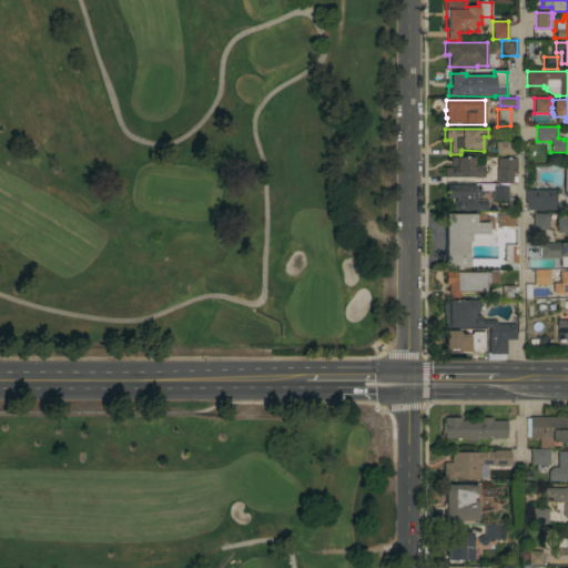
[(496,154),(496,142),(515,142),(515,154),(496,154)]
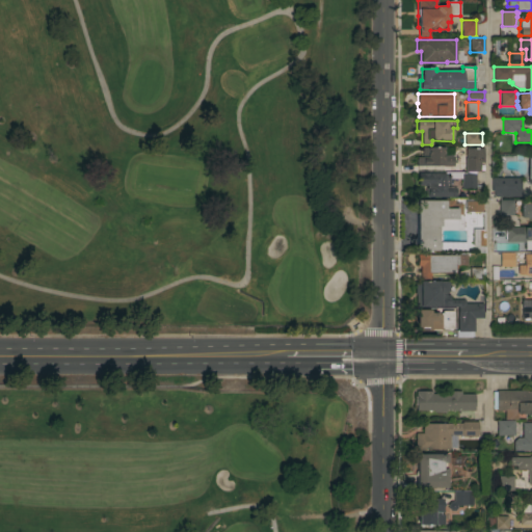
[(417,166),(417,157),(422,157),(423,148),(444,148),(444,156),(454,156),(454,167),(417,166)]
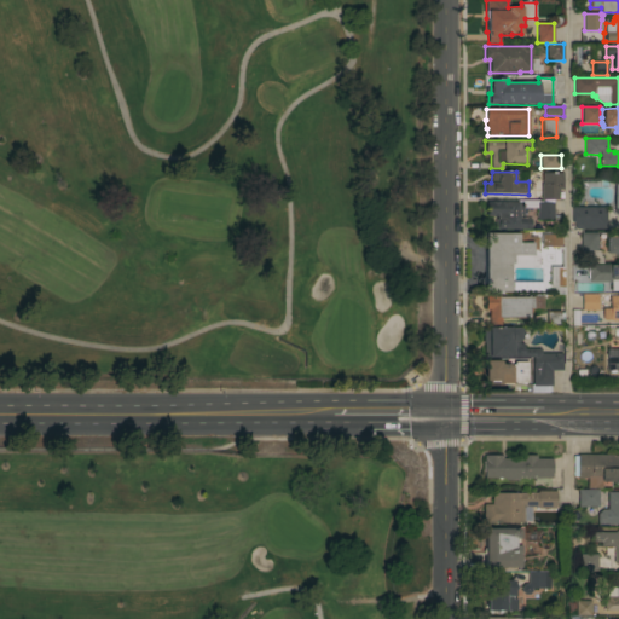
[(542,184),(543,184),(543,173),(563,173),(563,190),(559,190),(559,192),(562,192),(562,198),(559,198),(559,201),(542,201),(542,184)]
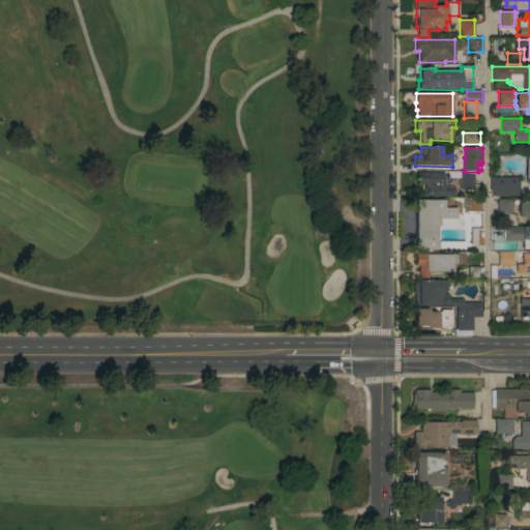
[(424,185),(419,185),(419,184),(415,184),(416,173),(419,173),(419,172),(425,172),(425,173),(443,173),(447,174),(447,177),(448,177),(448,186),(451,186),(451,187),(455,187),(454,197),(424,197),(424,185)]
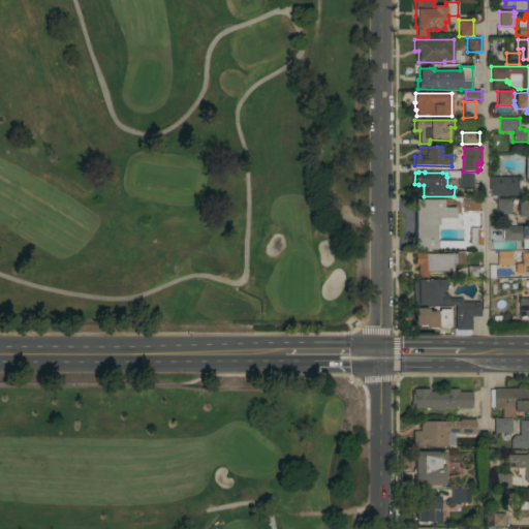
[(473,188),(459,188),(459,173),(473,173),(473,188)]
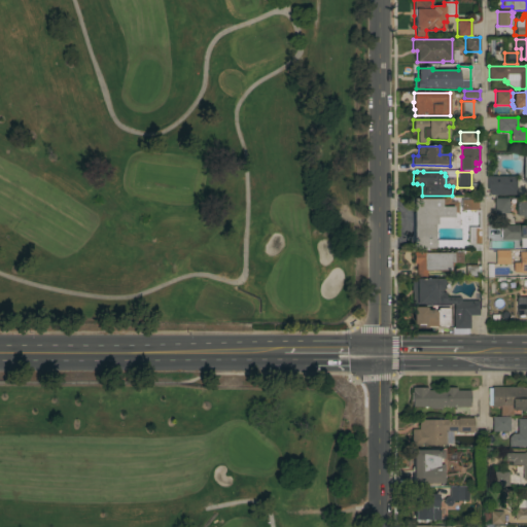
[(516,176),(516,196),(489,195),(489,189),(487,189),(487,176),(516,176)]
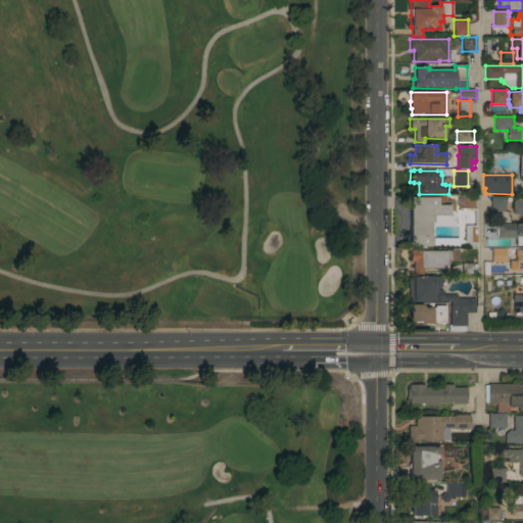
[(455,226),(430,226),(430,246),(409,246),(409,197),(446,197),(446,200),(455,200),(455,226)]
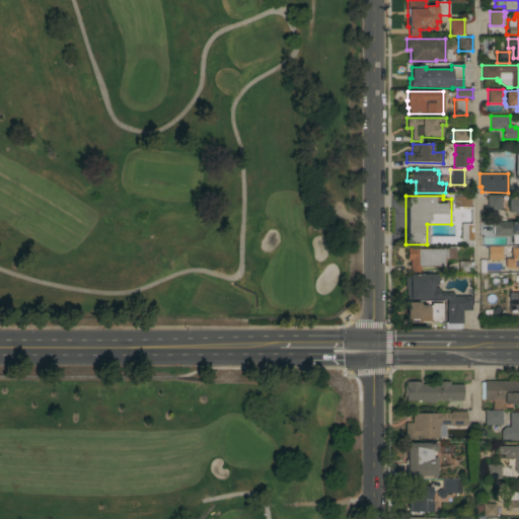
[(501,210),(487,210),(487,196),(501,196),(501,210)]
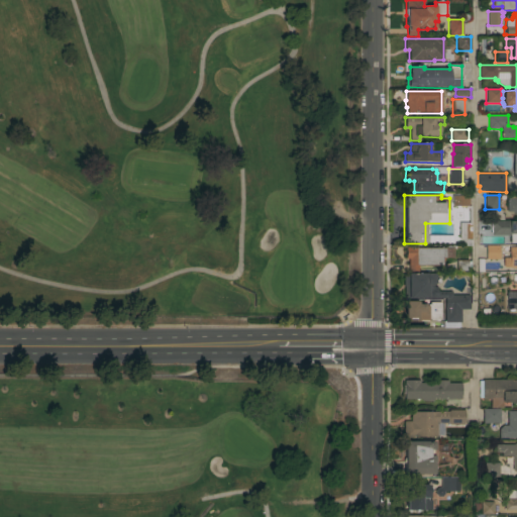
[(468,196),(468,206),(451,206),(451,196),(468,196)]
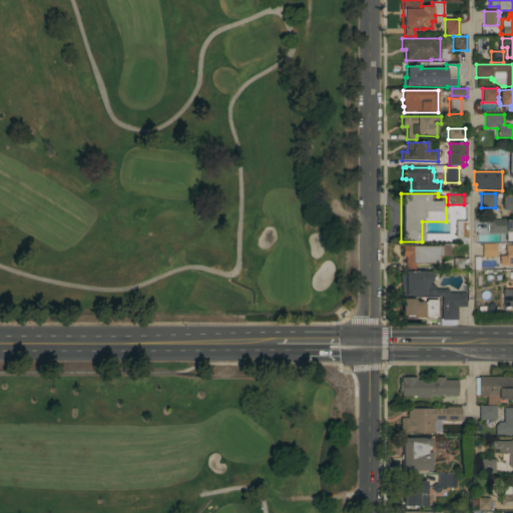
[(512,212),(510,212),(510,211),(508,211),(508,209),(502,209),(502,196),(512,196),(512,212)]
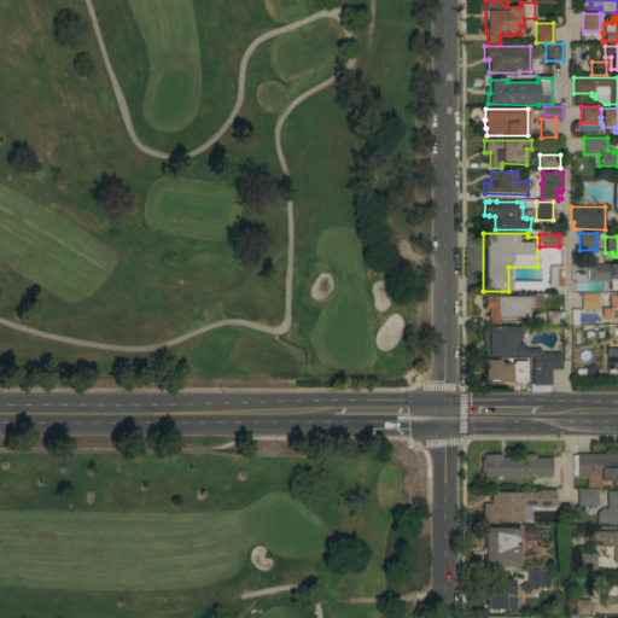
[(617,291),(610,291),(610,281),(588,281),(588,279),(587,279),(587,268),(588,268),(588,264),(617,264),(617,291)]
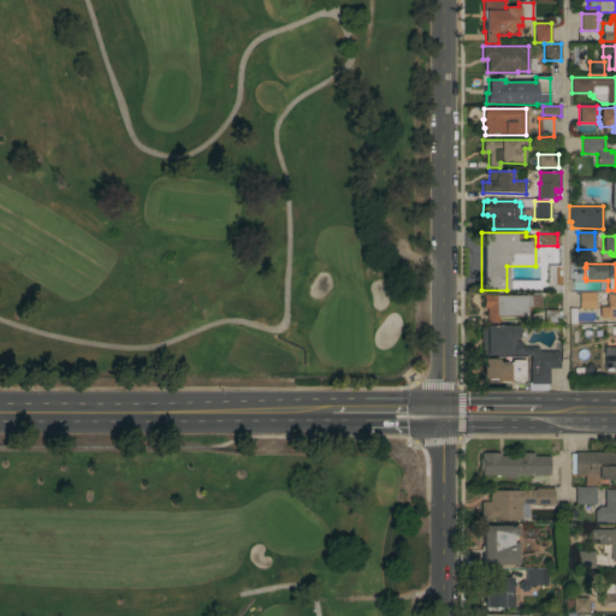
[(561,266),(561,292),(551,292),(551,286),(546,286),(546,266),(561,266)]
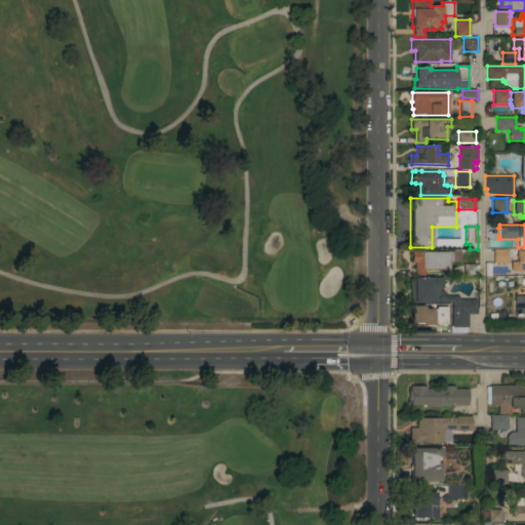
[(493,264),(493,249),(507,249),(507,264),(493,264)]
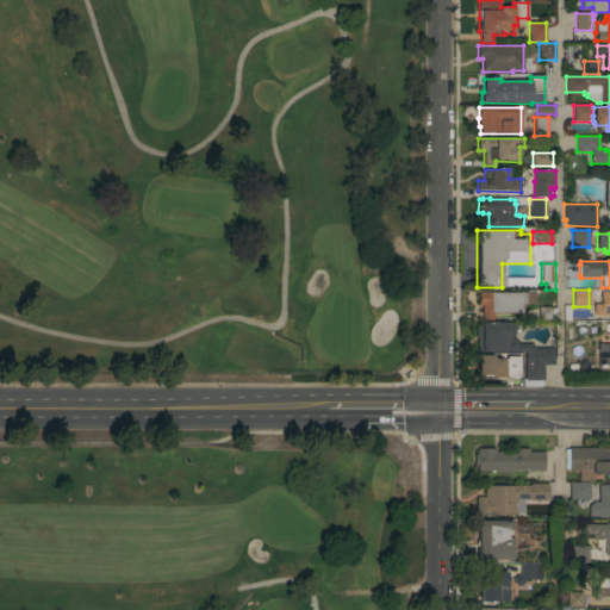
[(493,313),(493,321),(481,321),(481,305),(479,305),(479,292),(527,293),(526,305),(524,305),(524,307),(522,307),(522,313),(493,313)]
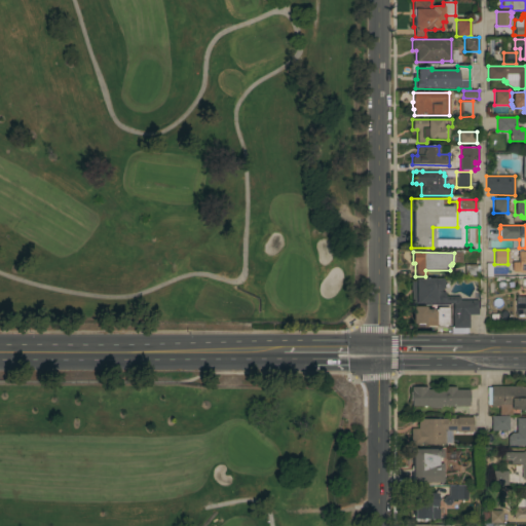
[(525,252),(525,272),(518,272),(512,271),(512,262),(519,262),(519,252),(525,252)]
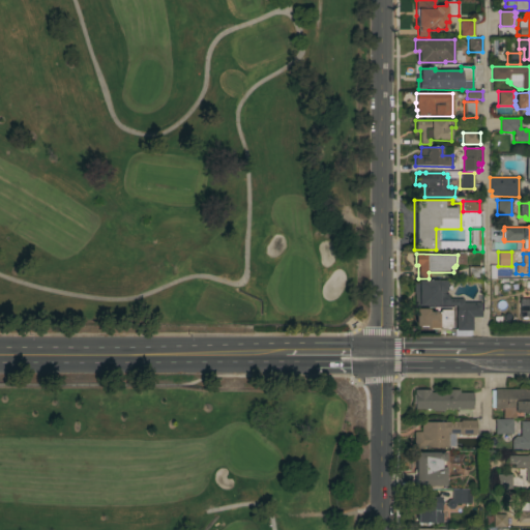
[(479,267),(479,268),(482,268),(482,277),(479,277),(479,278),(468,278),(468,267),(479,267)]
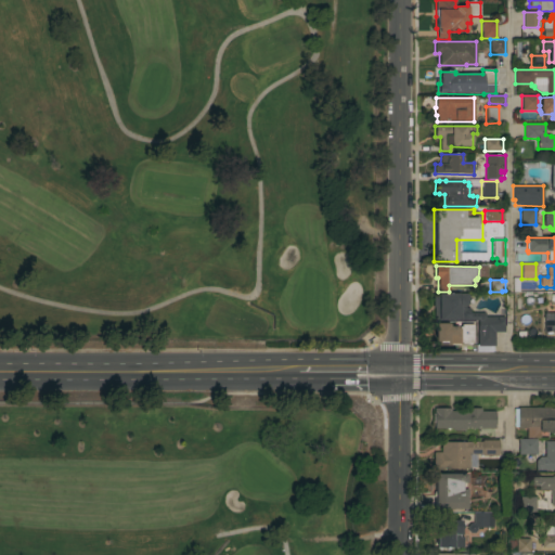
[(469,308),(469,312),(485,312),(485,317),(504,317),(504,332),(494,332),(494,346),(493,346),(493,351),(476,351),(476,345),(477,345),(477,320),(436,320),(435,294),(459,293),(459,294),(464,294),(467,296),(467,304),(465,306),(465,308),(469,308)]
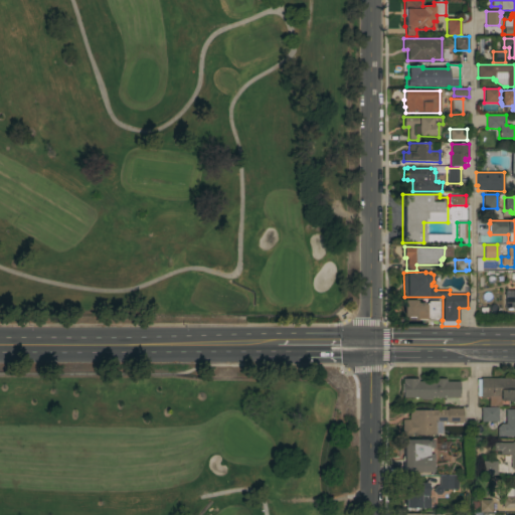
[(514,310),(514,308),(505,308),(505,291),(514,291),(514,290),(514,310)]
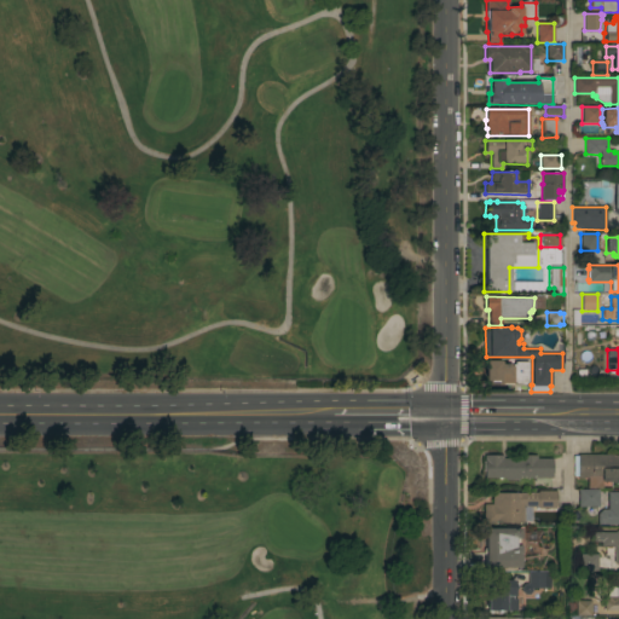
[(485,360),(499,360),(499,364),(509,364),(509,366),(512,366),(512,364),(514,364),(514,362),(527,362),(527,386),(485,386),(485,360)]
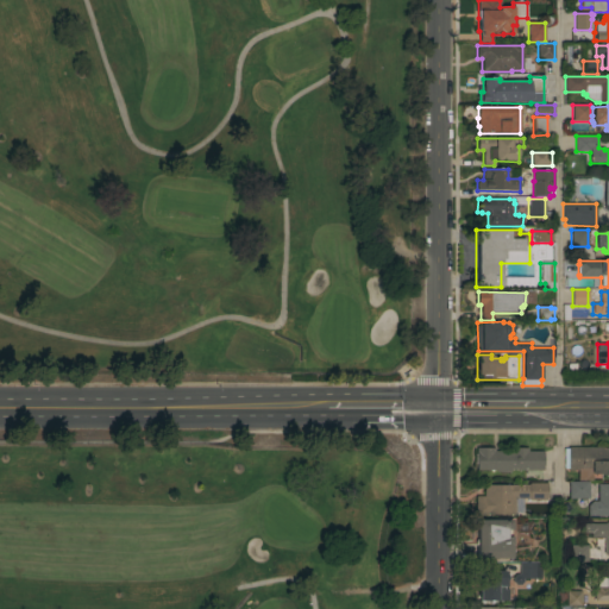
[(510,470),(510,472),(497,472),(497,470),(477,470),(477,453),(476,453),(476,447),(495,447),(495,451),(514,451),(514,449),(527,449),(527,451),(544,451),(542,470),(510,470)]
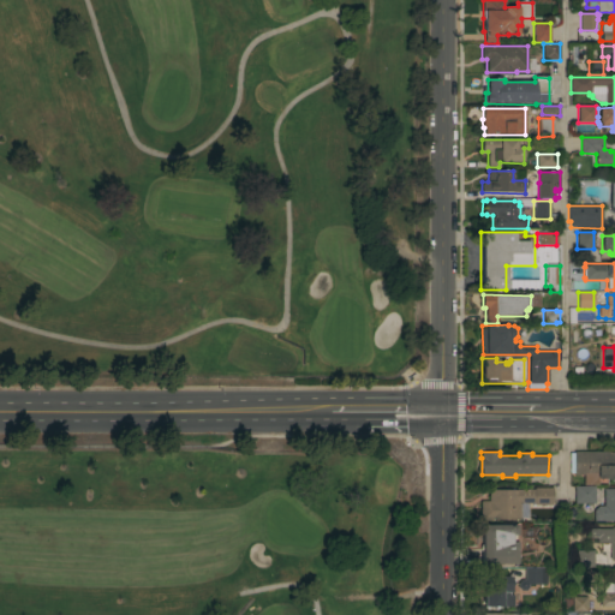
[(614,452),(614,478),(598,478),(598,485),(584,485),(584,475),(574,475),(574,473),(569,473),(569,453),(574,453),(574,452),(614,452)]
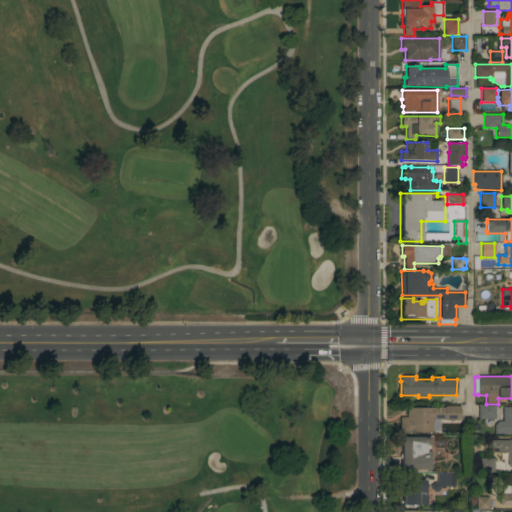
[(478,419),(478,405),(495,405),(495,419),(478,419)]
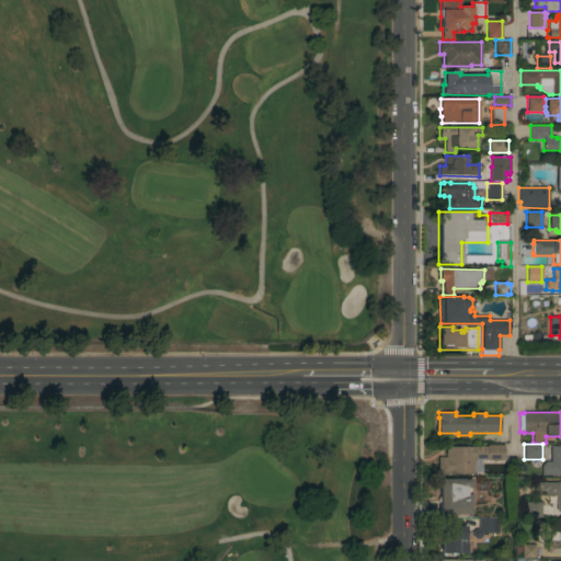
[(446,447),(487,447),(487,445),(504,445),(504,460),(487,460),(487,462),(481,462),(481,472),(474,472),(474,473),(449,473),(449,476),(438,476),(438,457),(446,457),(446,447)]
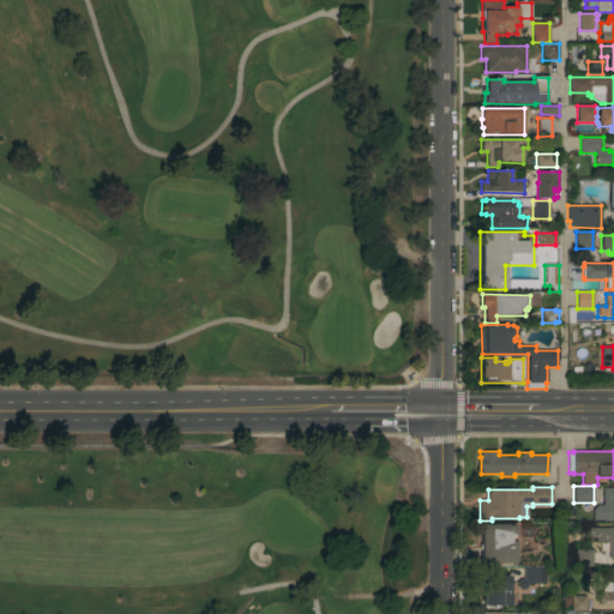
[(602,488),(613,488),(613,521),(593,521),(593,510),(597,505),(602,505),(602,488)]
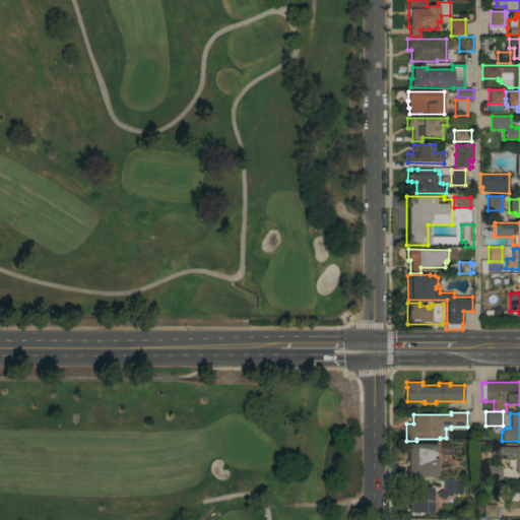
[(406,477),(406,444),(437,444),(437,452),(435,452),(435,458),(436,458),(436,477),(406,477)]
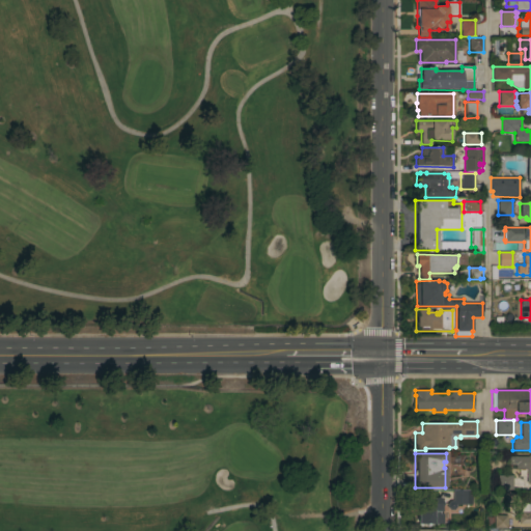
[(530,456),(530,484),(529,484),(529,483),(526,483),(526,469),(515,469),(515,465),(508,465),(508,456),(530,456)]
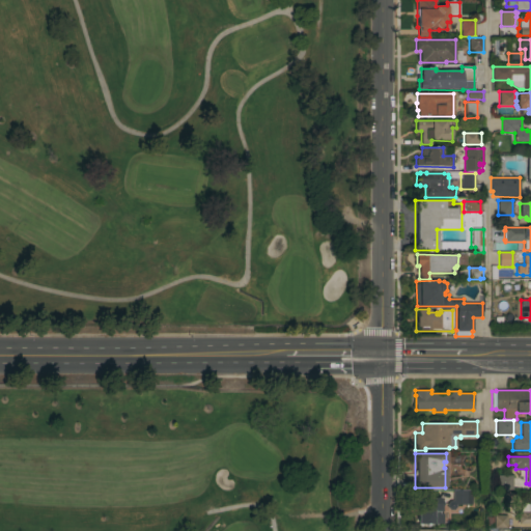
[(512,475),(512,490),(498,490),(498,475),(512,475)]
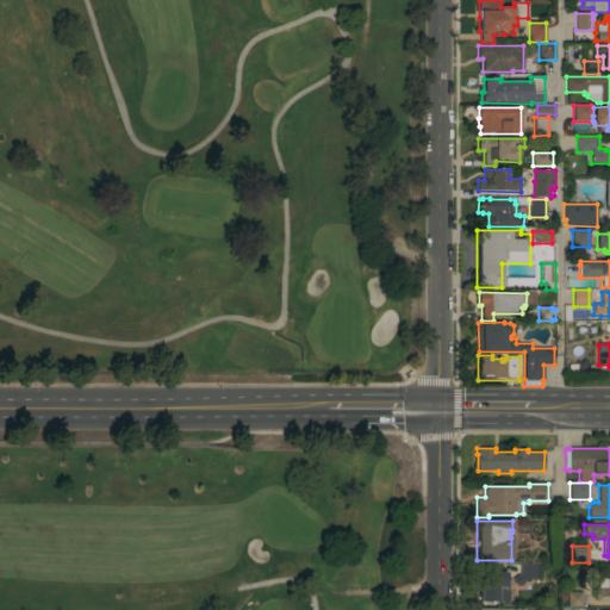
[(521,564),(542,564),(542,580),(524,580),(524,583),(521,586),(517,586),(514,583),(514,579),(516,576),(521,576),(521,564)]
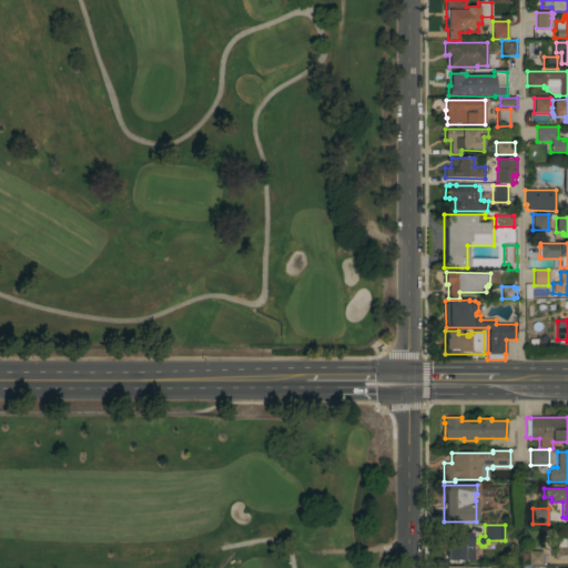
[(567,560),(555,560),(555,550),(557,550),(557,538),(565,539),(565,527),(567,527),(567,560)]
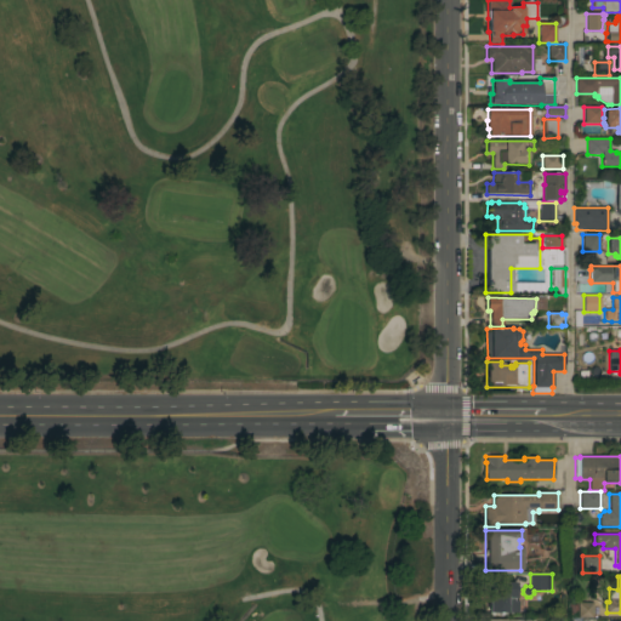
[(518,613),(488,613),(489,582),(516,582),(516,587),(517,587),(517,591),(516,591),(516,598),(513,600),(518,600),(518,613)]
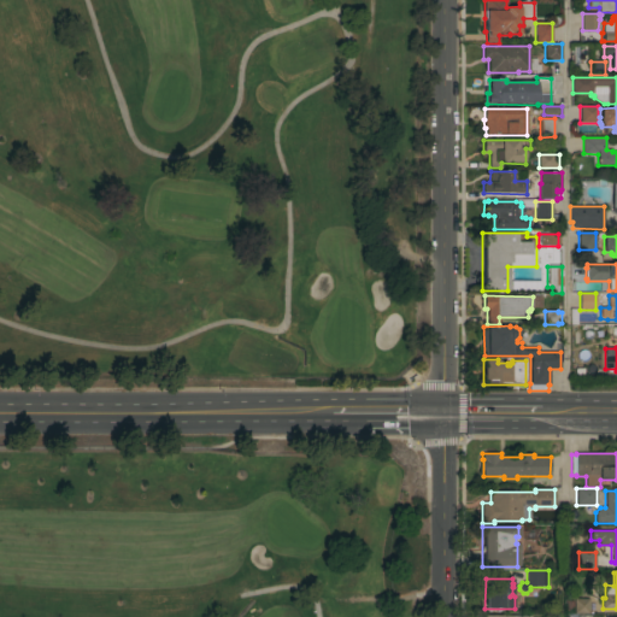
[(589,599),(589,613),(577,613),(577,616),(565,616),(565,613),(574,613),(574,599),(589,599)]
